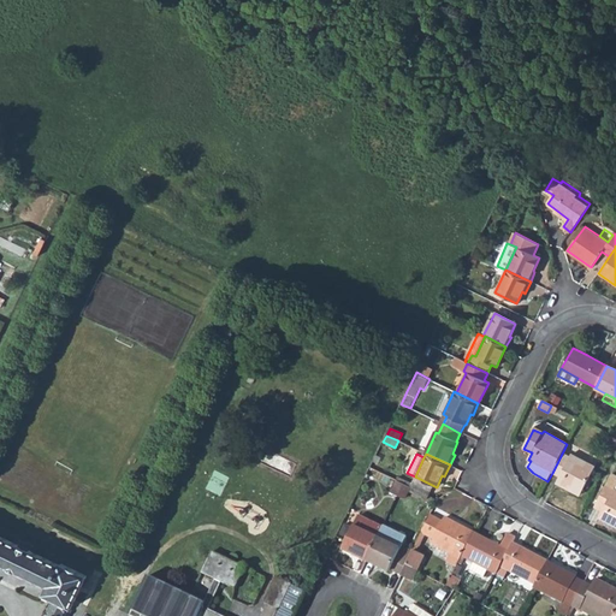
[(562,454),(552,473),(560,477),(557,484),(580,496),(596,467),(572,455),(570,457),(562,454)]
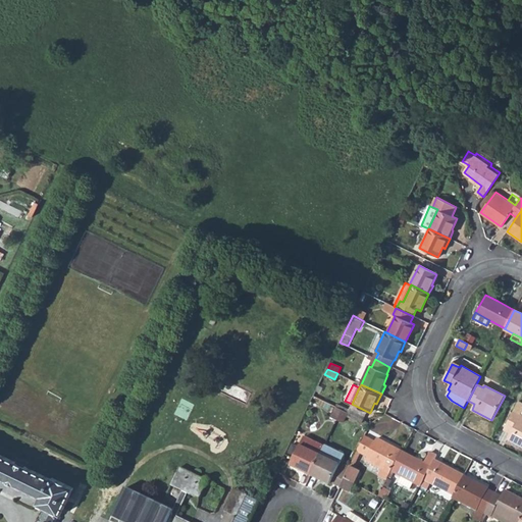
[(508,438),(521,446),(521,404),(518,402),(504,429),(510,433),(508,438)]
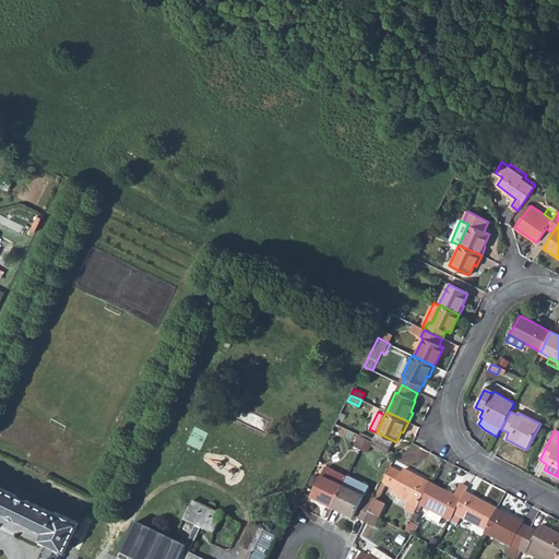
[(360,436),(356,445),(361,449),(367,439),(360,436)]
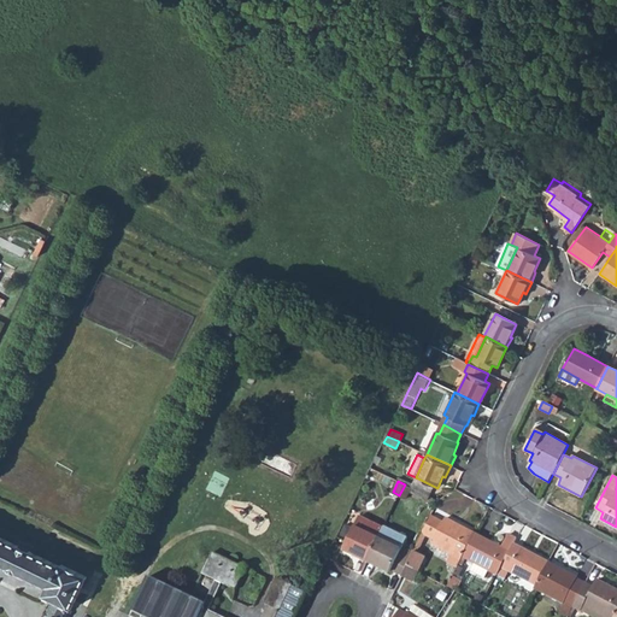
[(405,485),(399,495),(406,499),(410,492),(412,487),(405,485)]
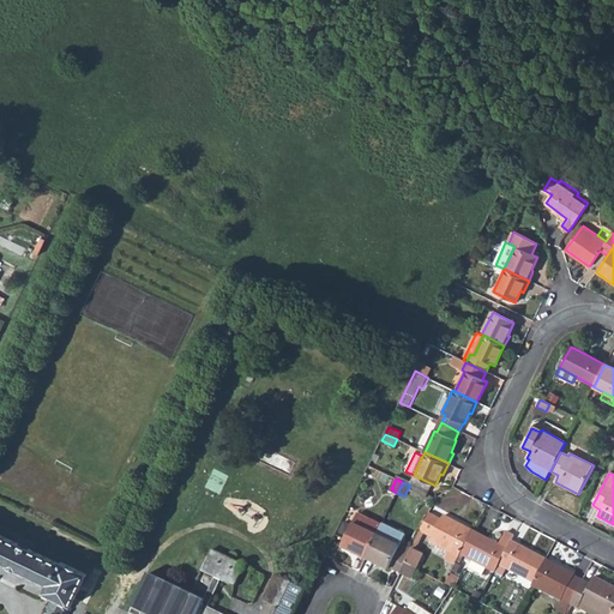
[(410,485),(408,489),(419,495),(421,491),(410,485)]
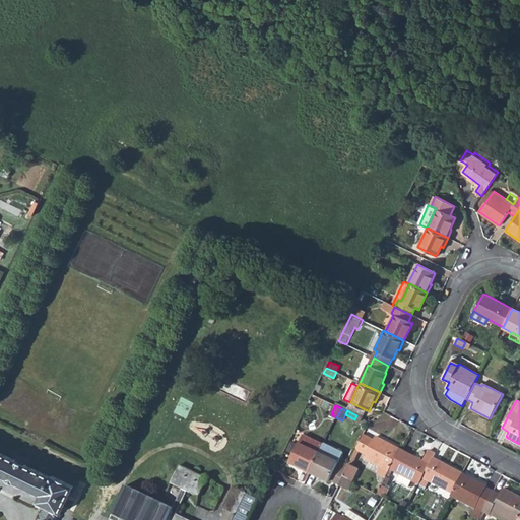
[(290,463),(310,473),(319,454),(323,445),(304,435),(298,448),(290,463)]
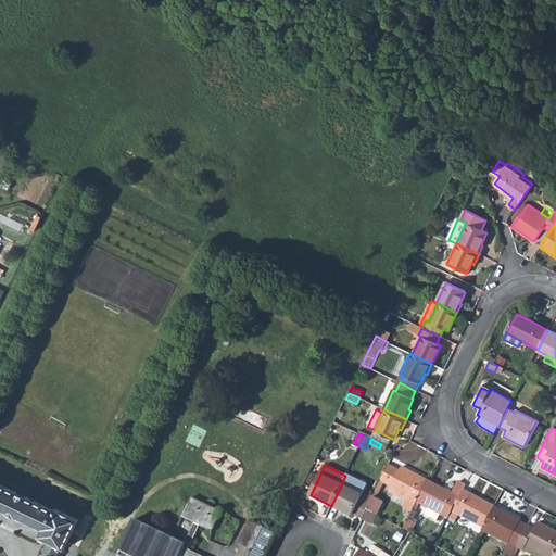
[(389,465),(381,480),(393,487),(391,490),(407,500),(417,504),(418,502),(429,481),(402,467),(401,471),(389,465)]
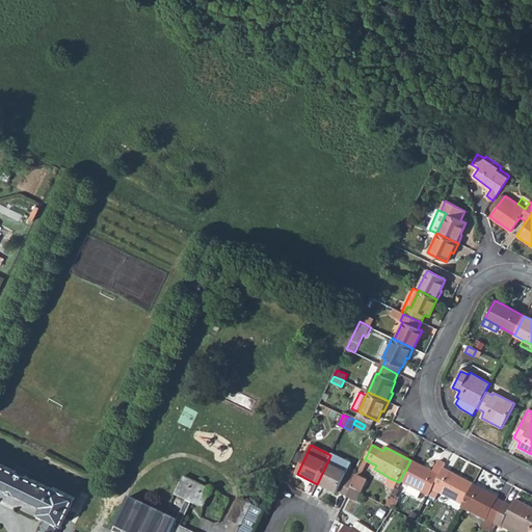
[(331,458),(328,466),(347,474),(350,467),(331,458)]
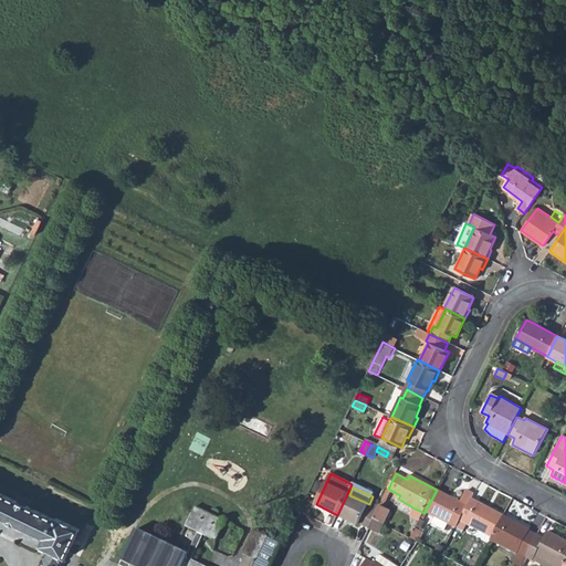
[(0,516),(44,537),(40,546),(49,549),(40,565),(59,565),(63,557),(65,558),(79,530),(55,517),(54,520),(2,494),(3,492),(0,490),(0,516)]
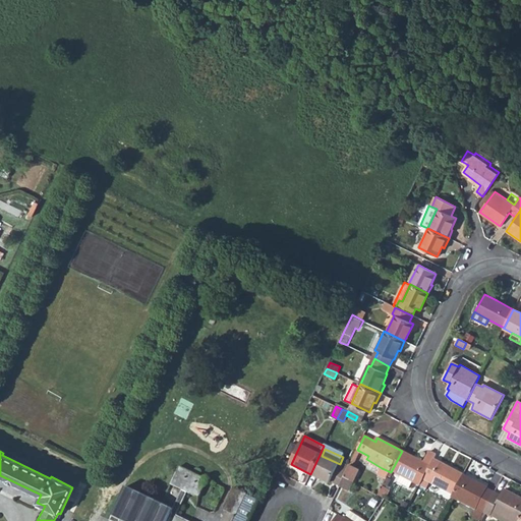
[(437,455),(429,452),(424,462),(402,451),(392,470),(401,475),(413,481),(420,485),(424,478),(430,466),(435,459),(437,455)]
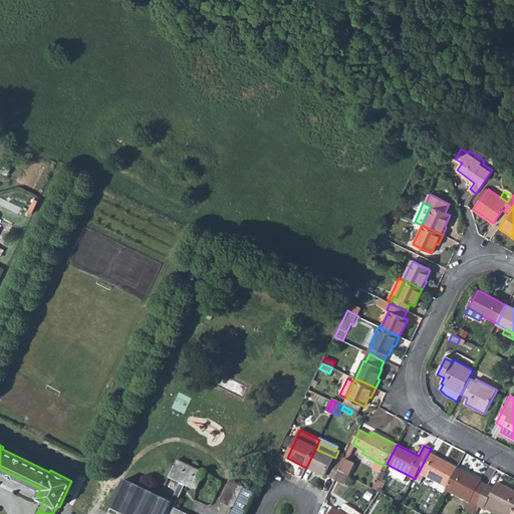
[(315,449),(306,468),(326,477),(327,475),(335,479),(339,471),(343,462),(336,459),(335,458),(317,450),(315,449)]
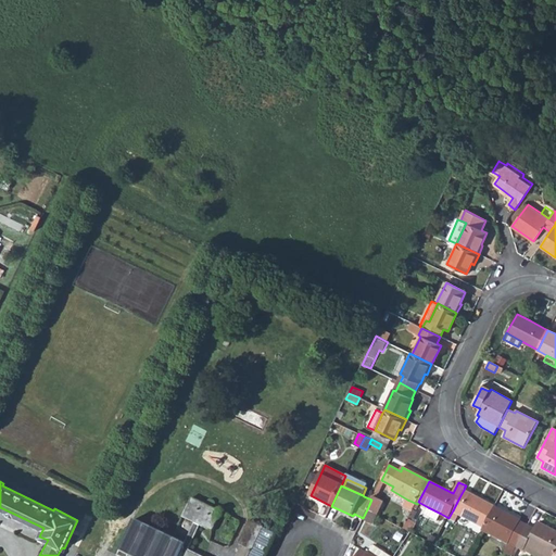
[(459,497),(453,510),(483,527),(494,507),(464,490),(459,497)]
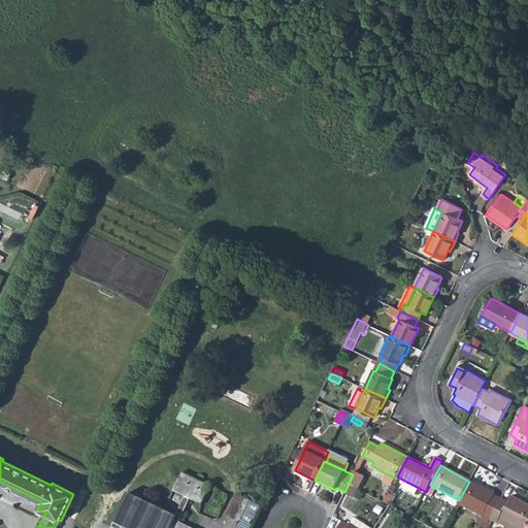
[(189,527),(178,523),(190,499),(202,504),(210,487),(183,472),(173,491),(185,497),(175,517),(163,512),(128,494),(122,506),(114,521),(111,527),(189,527)]
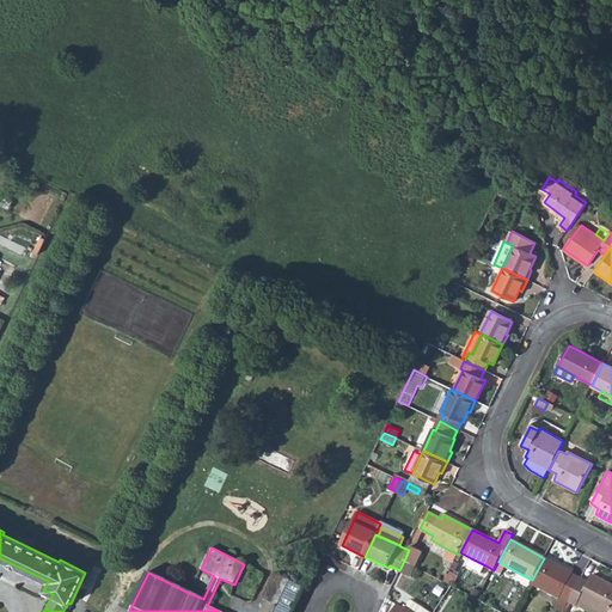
[(409,550),(404,561),(415,567),(422,552),(410,548),(409,550)]
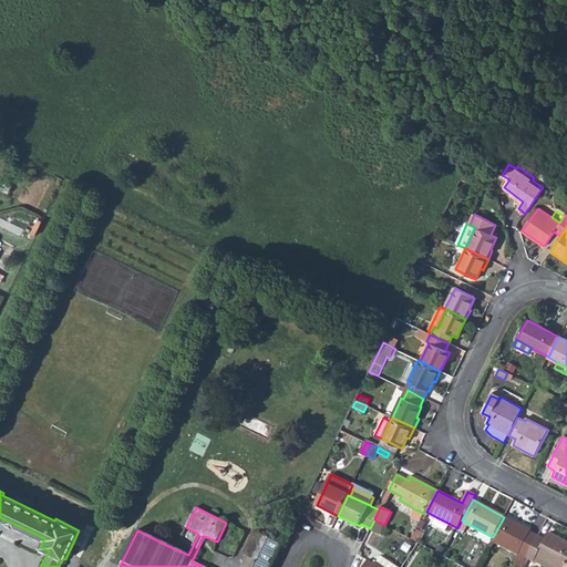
[(415,509),(412,515),(422,521),(425,514),(415,509)]
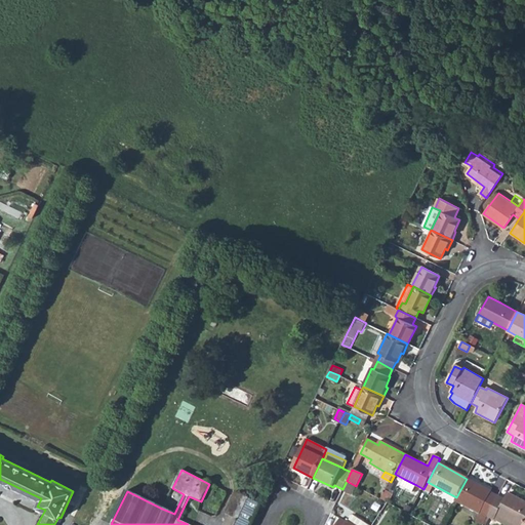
[(416,485),(404,479),(401,485),(413,492),(416,485)]
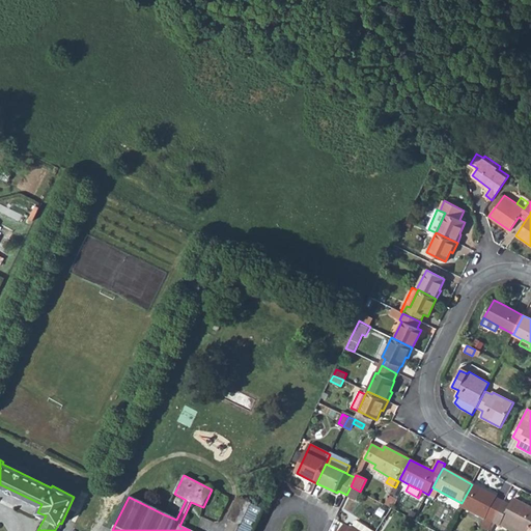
[(462,503),(460,506),(485,519),(486,518),(494,521),(504,502),(497,498),(472,484),(462,503)]
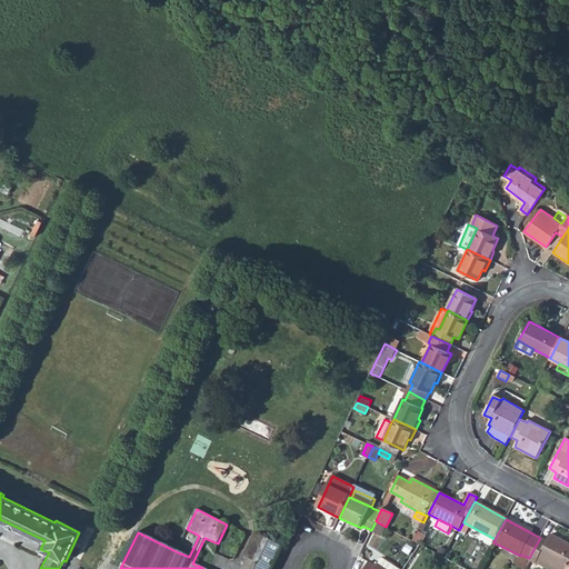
[(371,530),(370,531),(381,537),(386,527),(376,521),(371,530)]
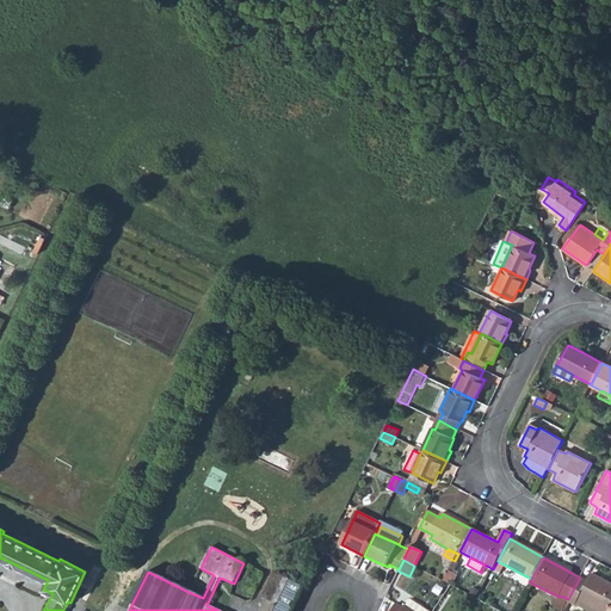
[(450,571),(444,581),(451,586),(452,586),(458,574),(450,571)]
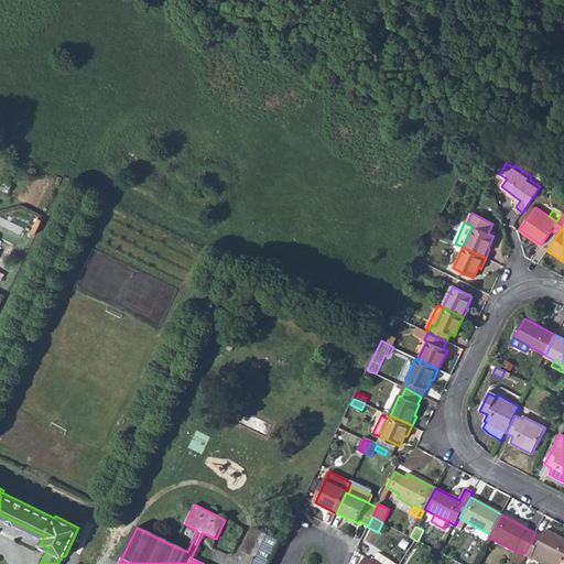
[(256,559),(252,563),(271,563),(282,542),(253,529),(242,552),(256,559)]
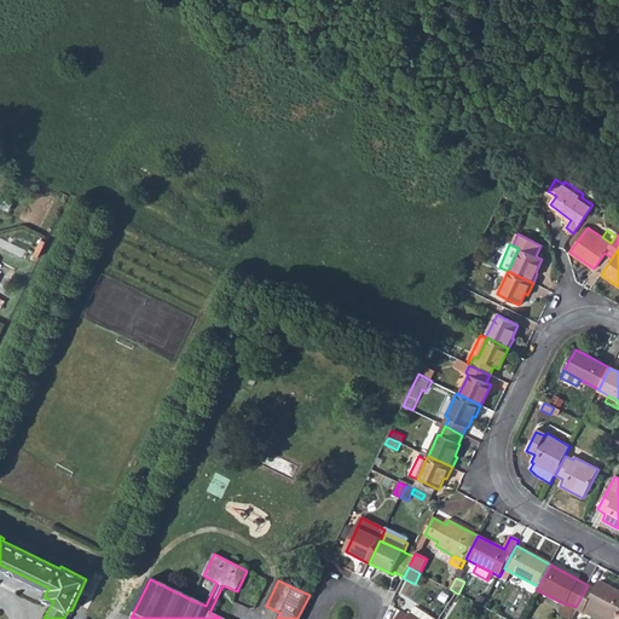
[(588,585),(576,607),(584,612),(586,608),(607,618),(615,618),(618,615),(618,591),(600,582),(595,589),(588,585)]
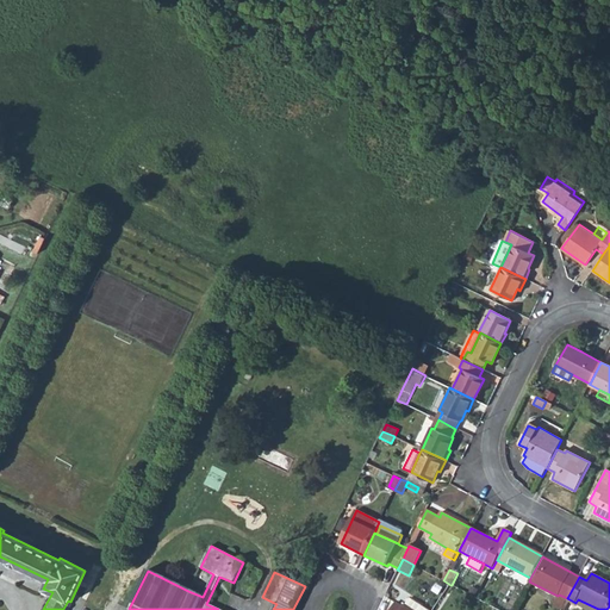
[(141,585),(132,582),(125,597),(132,602),(141,585)]
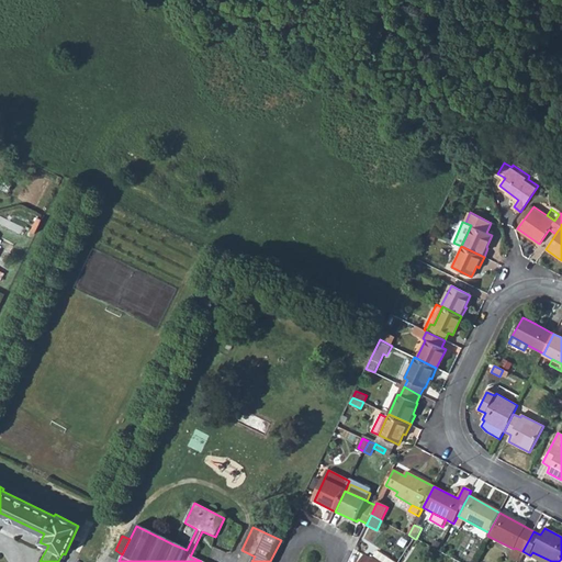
[(392,561),(378,552),(373,558),(379,561),(392,561)]
